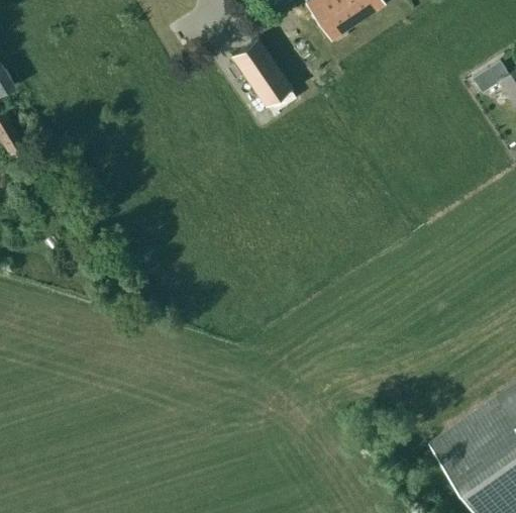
[(330,40),(384,4),(380,0),(313,0),(306,5),(330,40)]
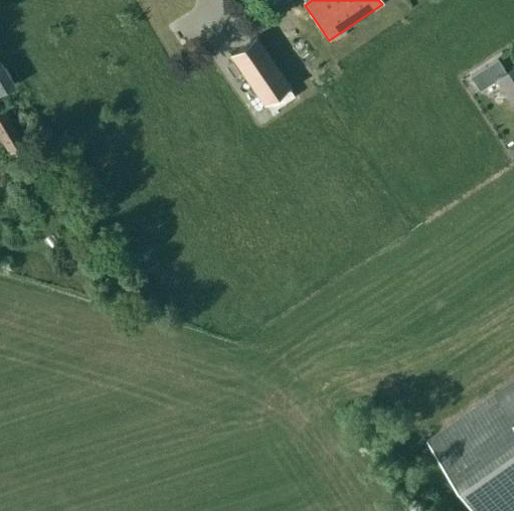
[(264,107),(291,89),(257,38),(229,56),(264,107)]
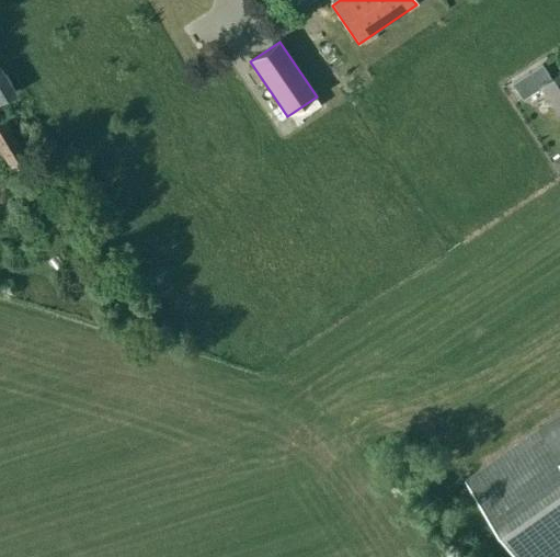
[(559,77),(553,81),(544,67),(513,86),(524,101),(544,88),(559,111),(559,77)]
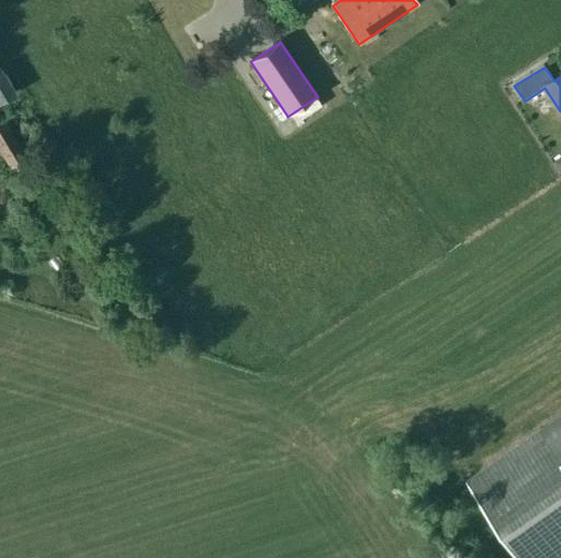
[(0,104),(15,96),(0,71),(0,104)]
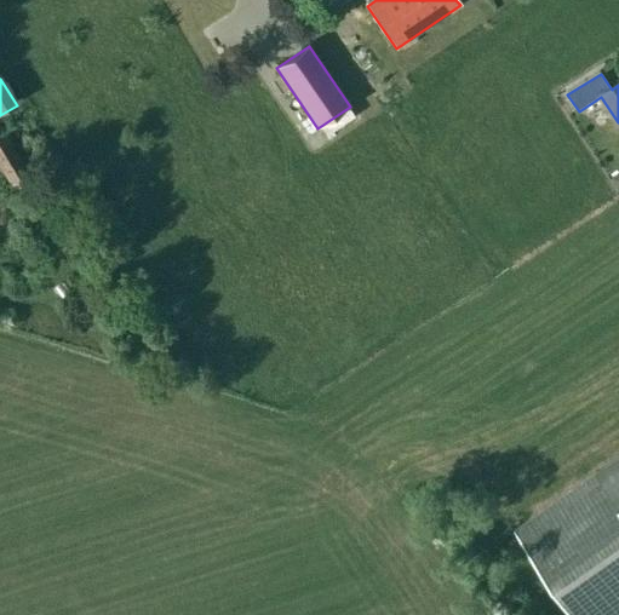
[(32,176),(11,142),(0,148),(0,167),(12,188),(32,176)]
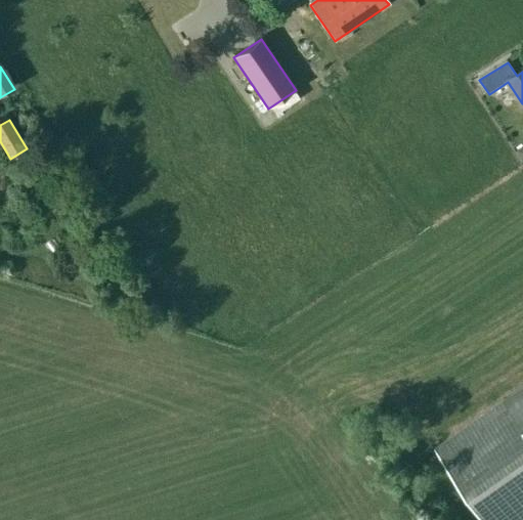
[(522,389),(430,452),(476,519),(522,519),(522,389)]
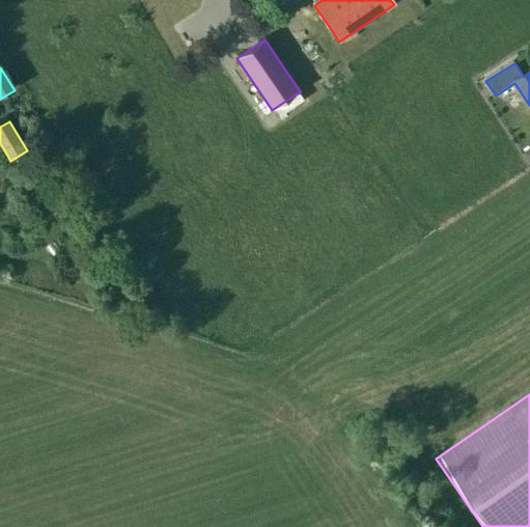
All buildings are outlined.
